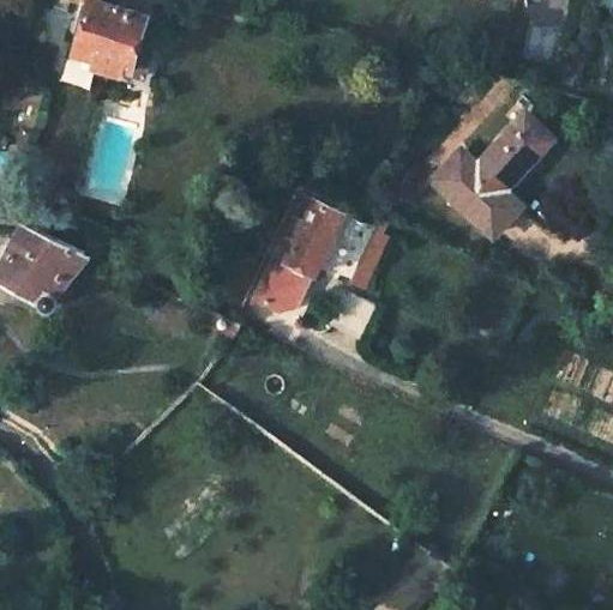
[(118,74),(121,67),(128,70),(145,16),(91,0),(79,0),(71,34),(79,36),(74,53),(95,59),(92,67),(118,74)]
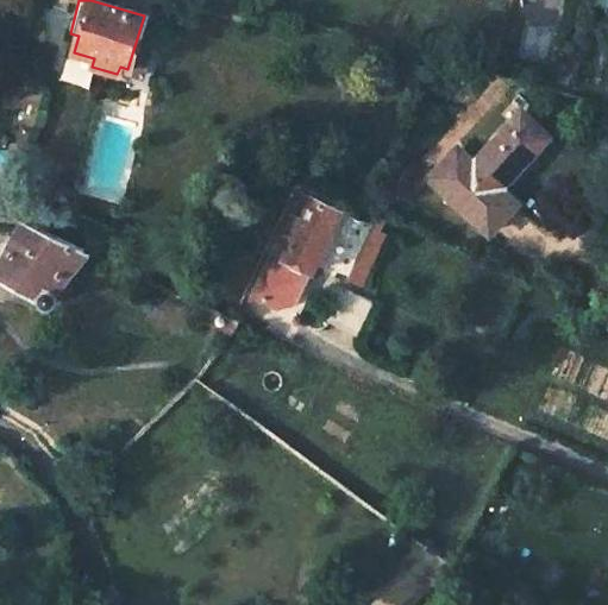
[(524,118),(478,169),(462,155),(434,186),(494,239),(521,209),(503,194),(551,143),(524,118)]
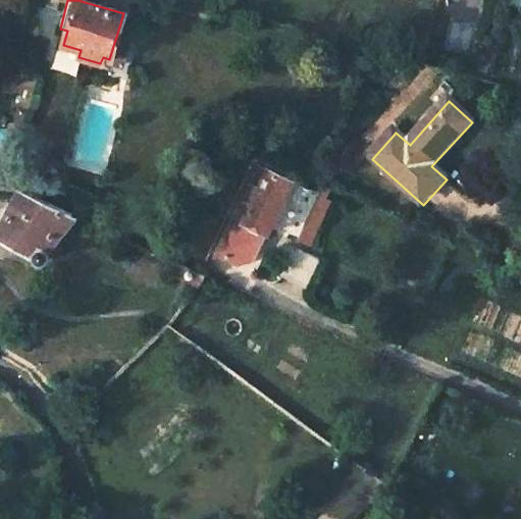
[(251,226),(248,232),(238,227),(229,230),(218,257),(239,266),(254,261),(263,240),(258,238),(261,231),(267,235),(291,184),(260,168),(247,200),(245,199),(237,219),(251,226)]
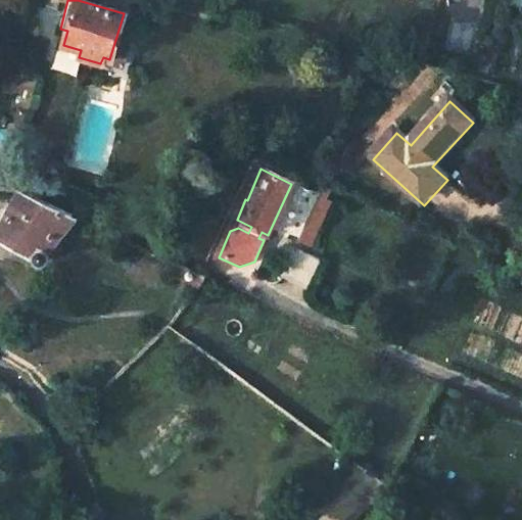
[(22,194),(0,235),(0,240),(32,252),(31,254),(31,257),(32,260),(34,263),(36,264),(39,264),(42,263),(45,261),(46,257),(46,255),(45,252),(44,251),(75,218),(22,194)]
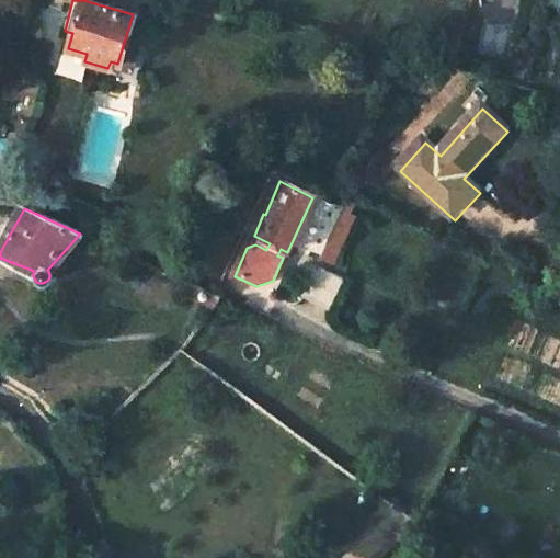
[(318,266),(304,299),(330,310),(344,279),(318,266)]
